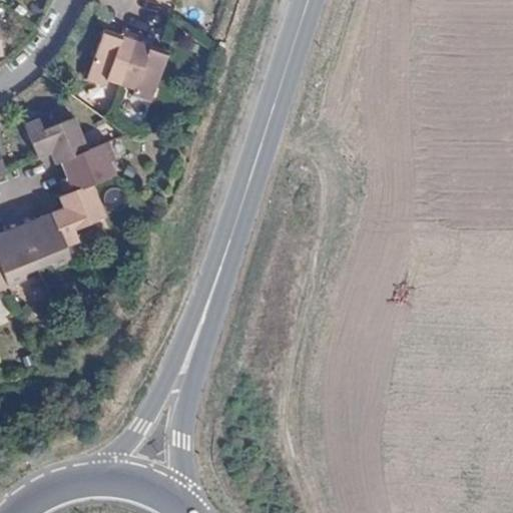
[(107,78),(122,83),(138,33),(124,28),(122,34),(106,29),(89,78),(104,84),(107,78)]
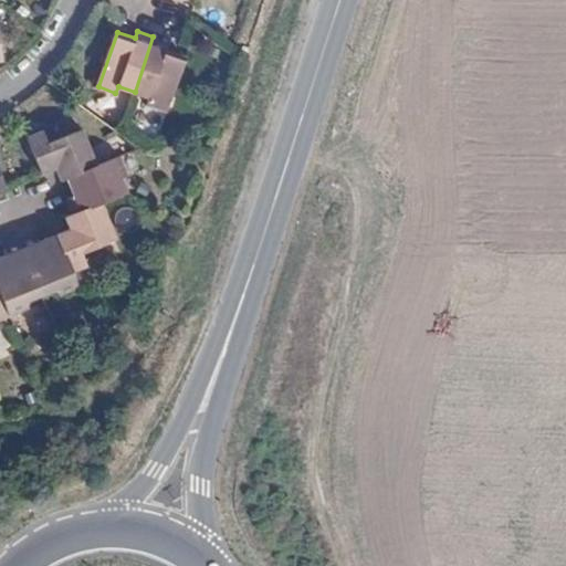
[(153,37),(135,92),(155,100),(154,106),(168,111),(187,55),(181,53),(169,49),(171,42),(153,37)]
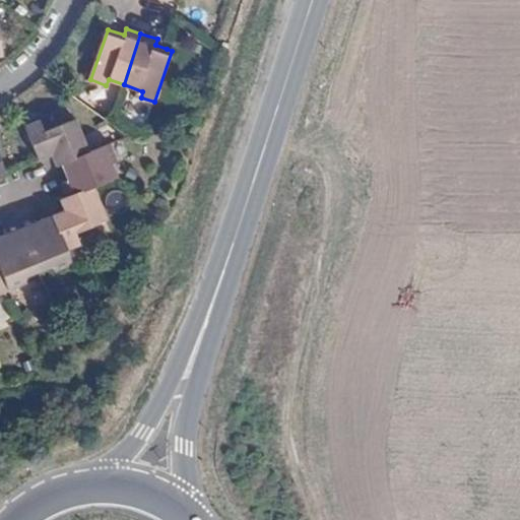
[(61,165),(91,151),(77,118),(43,133),(38,123),(25,128),(38,159),(51,153),(55,166),(61,165)]
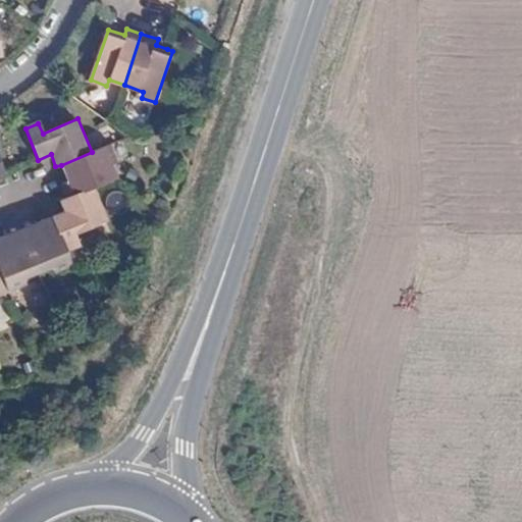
[(94,186),(119,175),(113,160),(119,157),(113,143),(92,152),(61,165),(67,179),(61,183),(67,197),(94,186)]
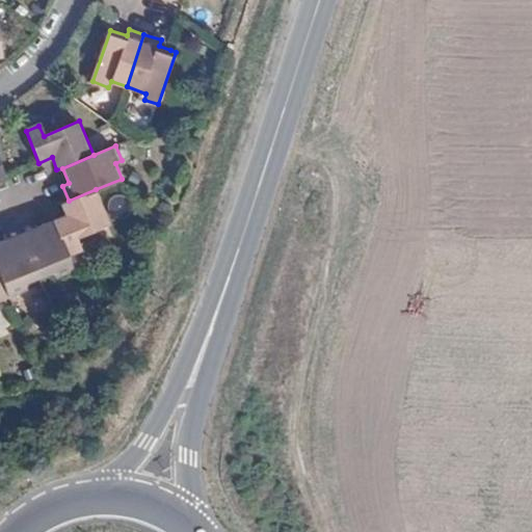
[(109,224),(96,189),(69,201),(61,204),(65,213),(53,220),(68,255),(80,249),(75,237),(109,224)]
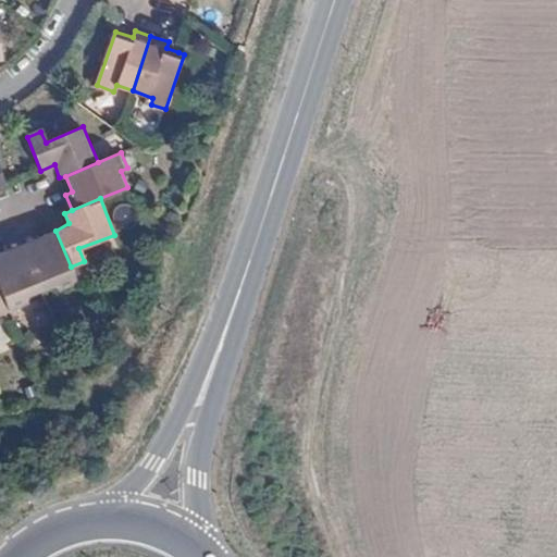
[(62,287),(77,282),(71,267),(56,231),(39,237),(36,231),(21,238),(41,289),(59,283),(62,287)]
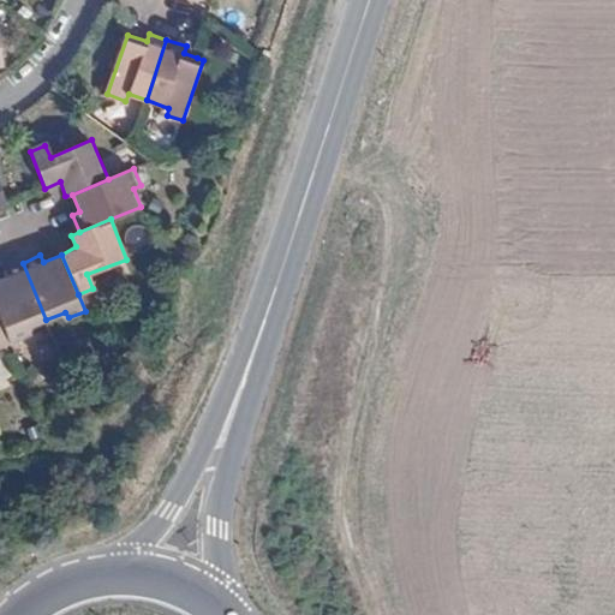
[(29,328),(46,320),(23,263),(3,270),(6,278),(0,280),(0,312),(12,341),(31,334),(29,328)]
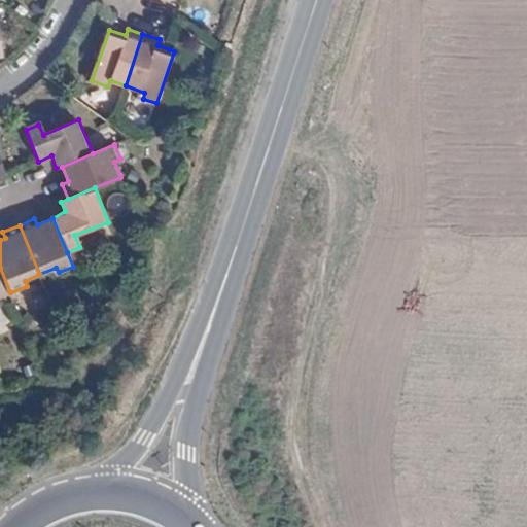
[(0,296),(10,292),(0,268),(0,296)]
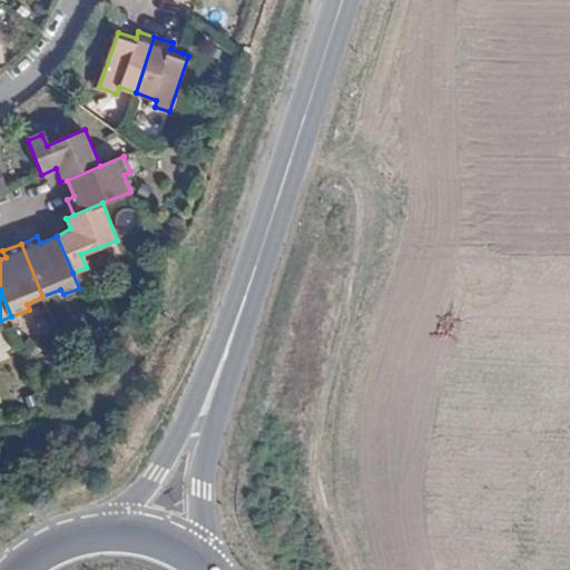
All buildings are outlined.
